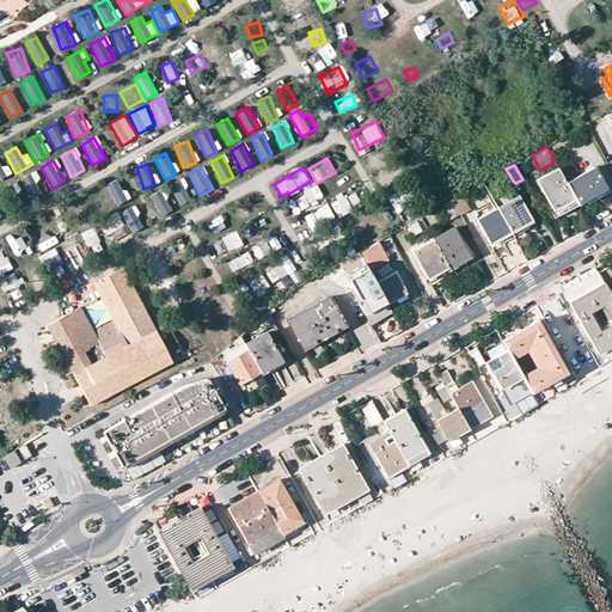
[(537,179),(538,183),(557,216),(567,210),(577,204),(565,183),(563,178),(557,167),(537,179)]
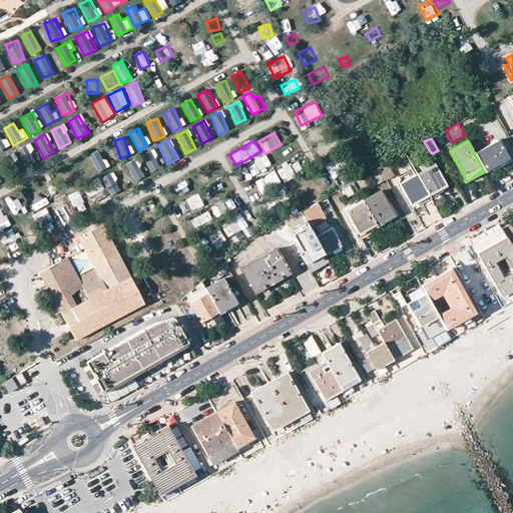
[(474,153),(484,171),(498,163),(508,158),(498,140),(474,153)]
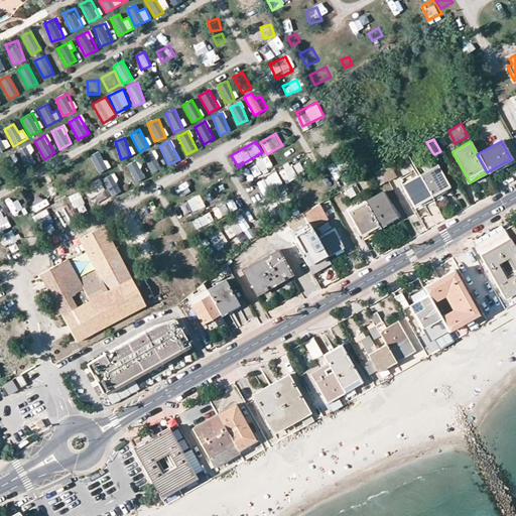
[(27,171),(38,165),(28,144),(16,149),(27,171)]
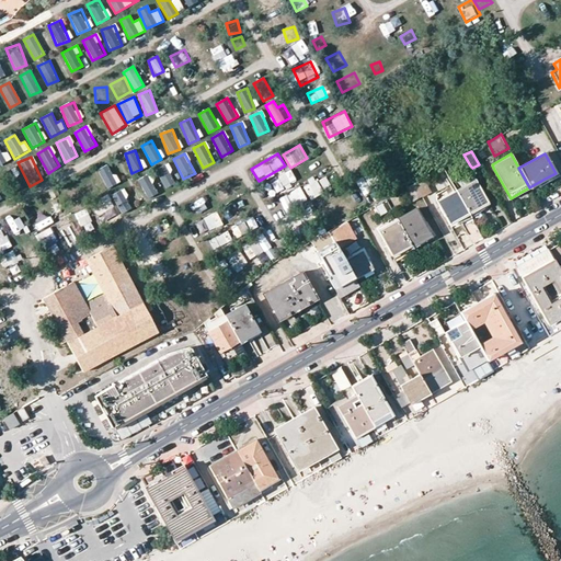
[(313,157),(301,164),(309,175),(321,168),(313,157)]
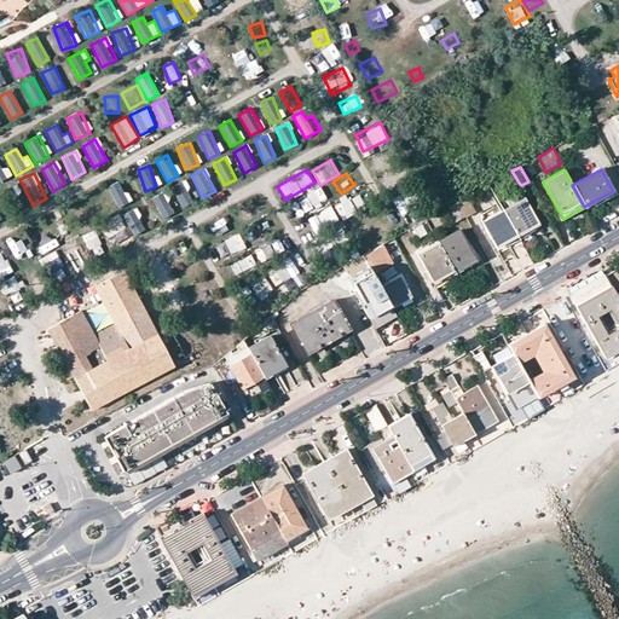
[(106,187),(117,209),(129,203),(117,181),(106,187)]
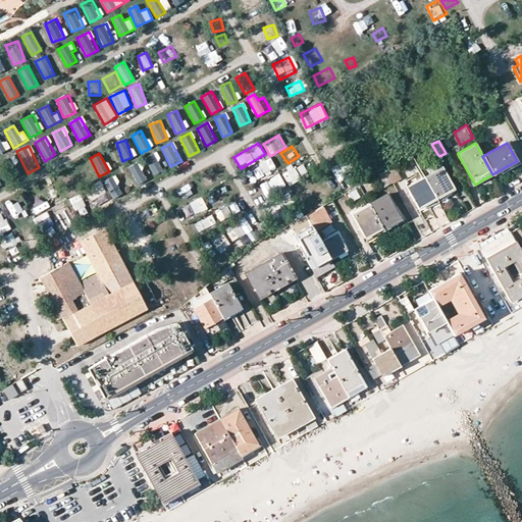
[(144,158),(154,175),(163,170),(153,153),(144,158)]
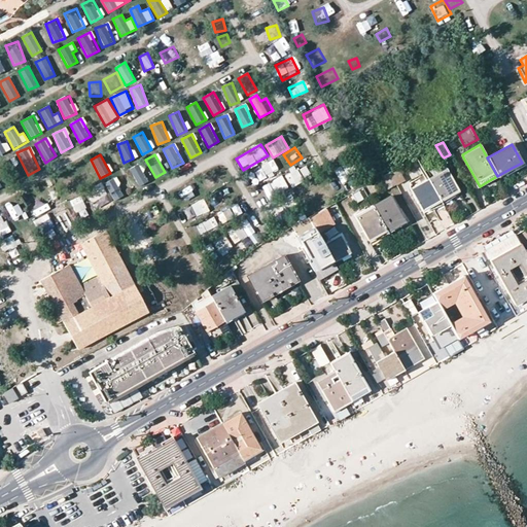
[(9,160),(0,164),(9,181),(19,176),(9,160)]
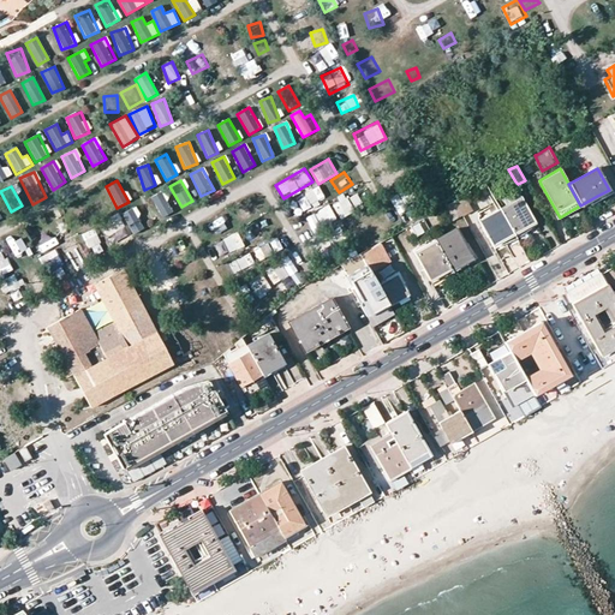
[(303,195),(310,209),(323,203),(316,187),(303,195)]
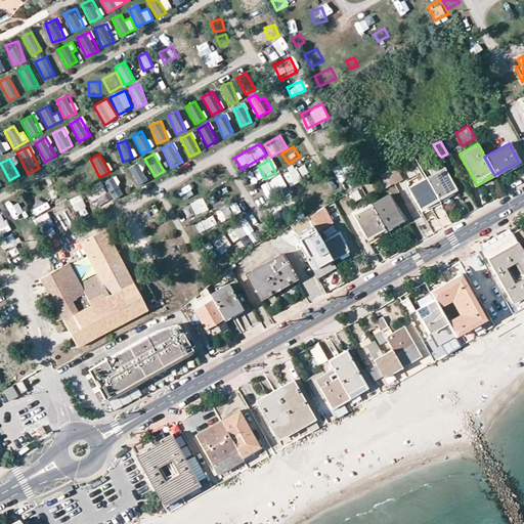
[(129,168),(138,186),(147,182),(138,163),(129,168)]
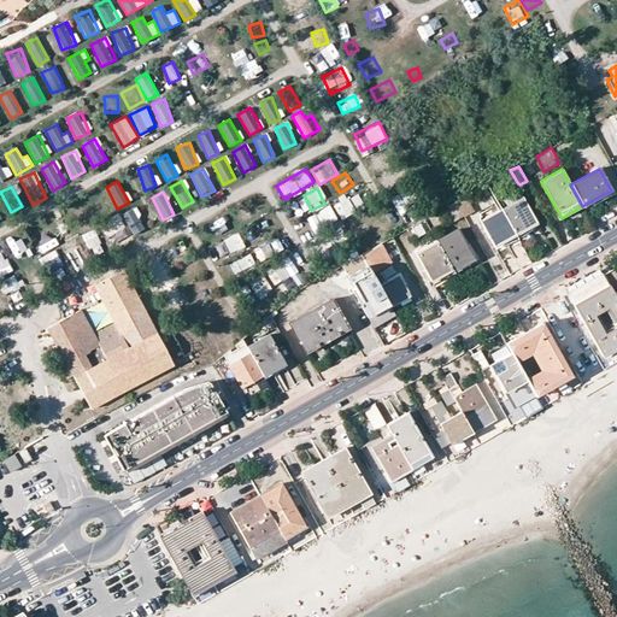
[(359,195),(334,205),(340,218),(364,209),(359,195)]
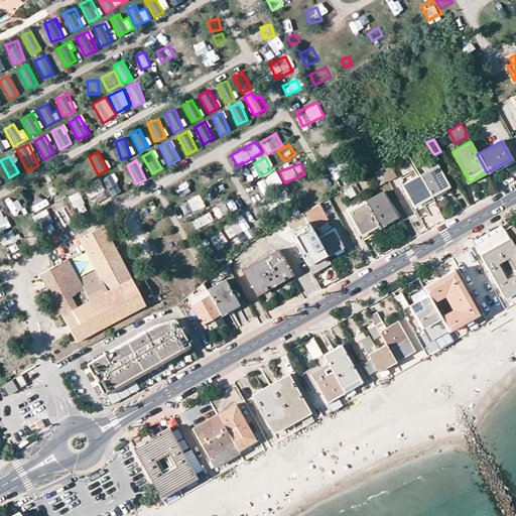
[(388,181),(395,177),(388,163),(380,168),(388,181)]
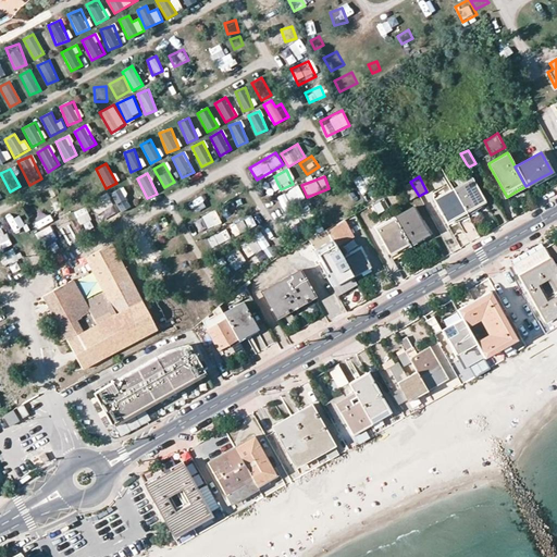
[(475,206),(484,200),(472,178),(453,189),(466,211),(475,206)]
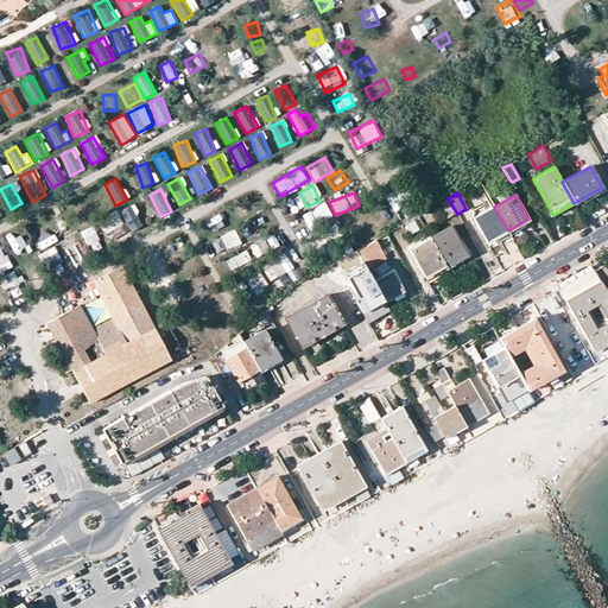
[(448,219),(457,214),(448,198),(439,203),(448,219)]
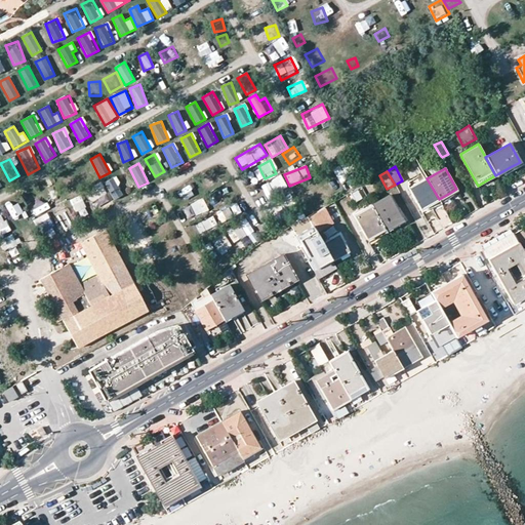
[(113,200),(124,195),(115,176),(105,182),(113,200)]
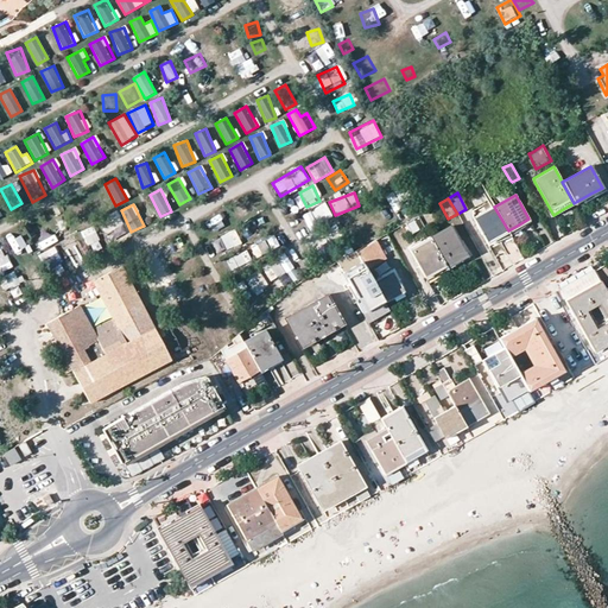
[(314,209),(318,222),(330,219),(325,204),(314,209)]
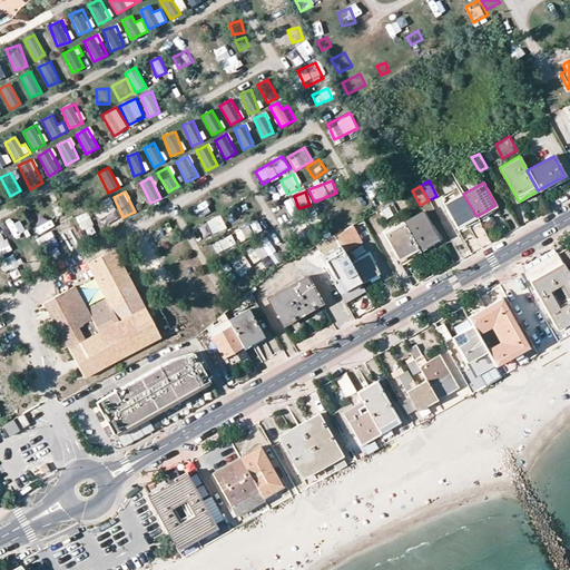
[(69,199),(74,213),(89,207),(85,194),(69,199)]
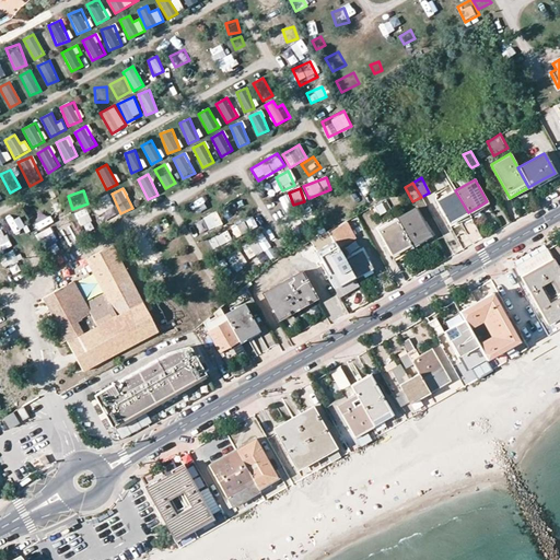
[(468,212),(455,190),(436,201),(448,223),(468,212)]
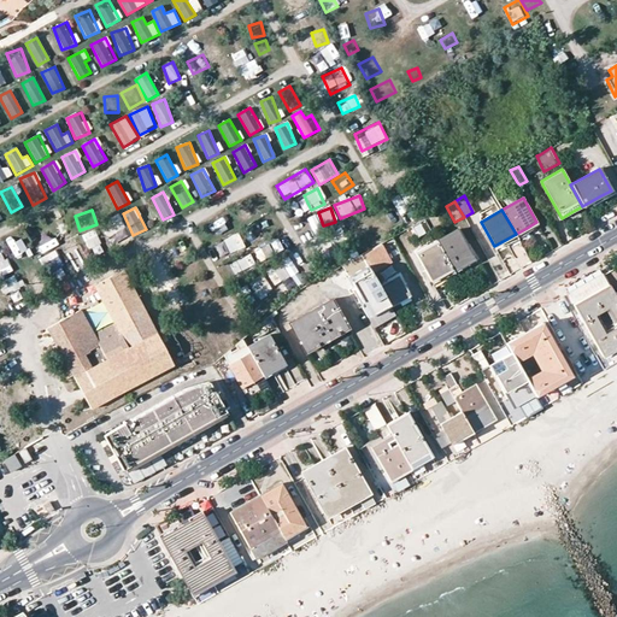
[(432,231),(442,225),(434,212),(433,213),(424,218),(430,230),(432,231)]
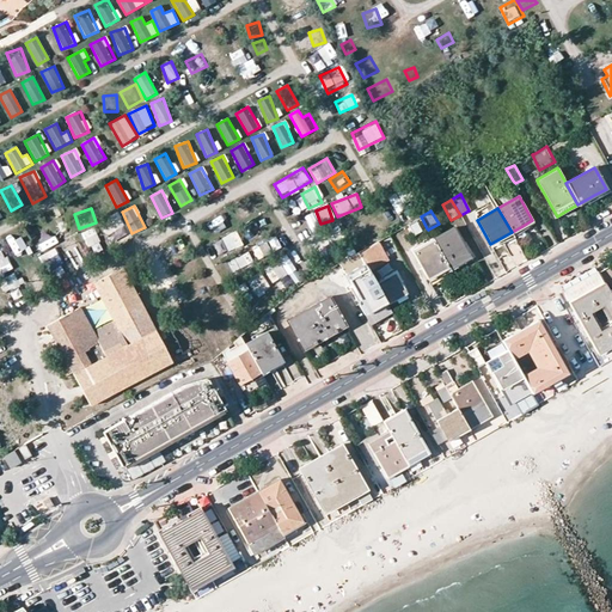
[(99,222),(111,243),(128,234),(116,213),(99,222)]
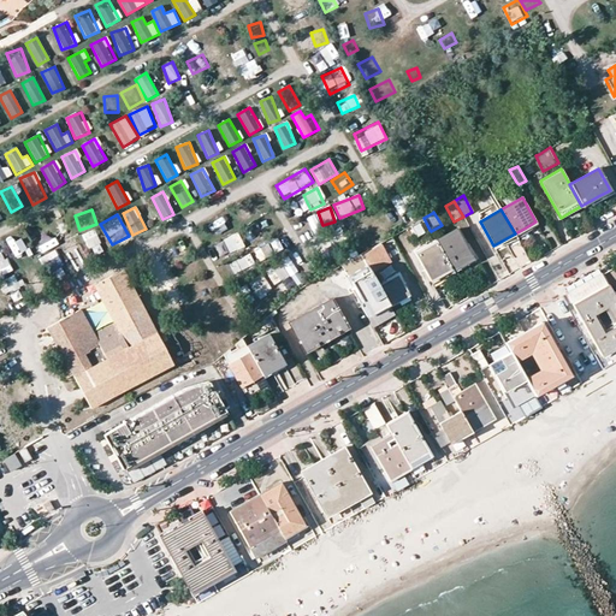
[(430,230),(424,218),(408,226),(415,237),(430,230)]
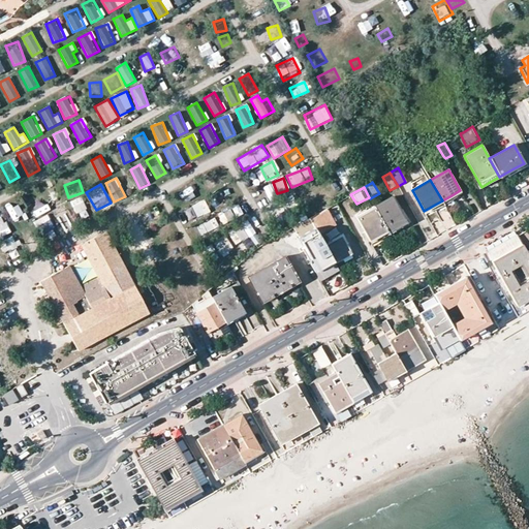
[(178,197),(180,206),(190,203),(187,195),(178,197)]
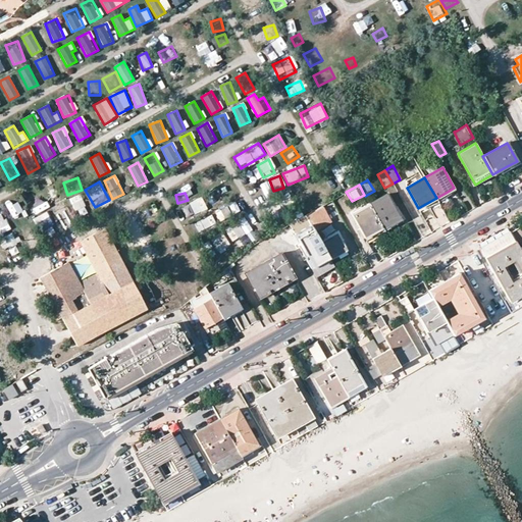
[(387,194),(369,204),(381,225),(392,221),(400,217),(387,194)]
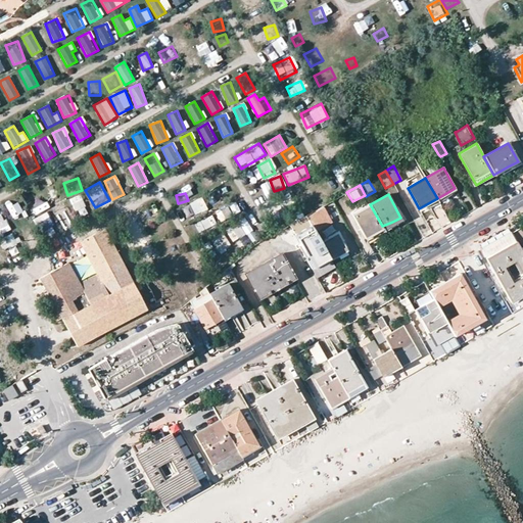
[(202,198),(182,207),(188,220),(208,210),(202,198)]
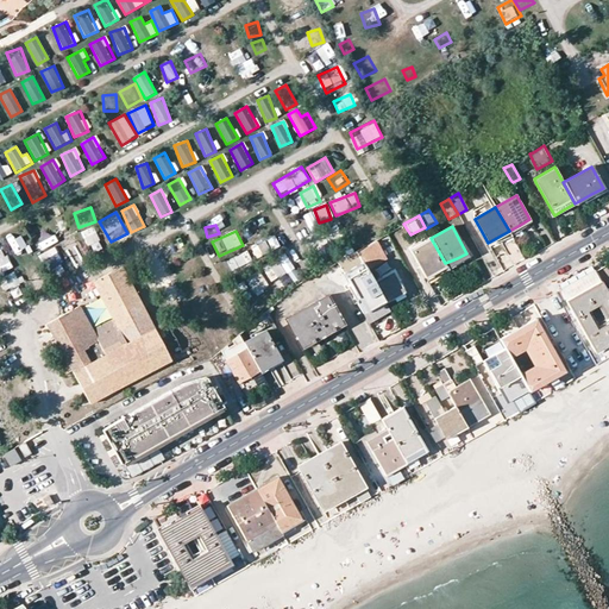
[(68,253),(81,248),(75,234),(62,240),(68,253)]
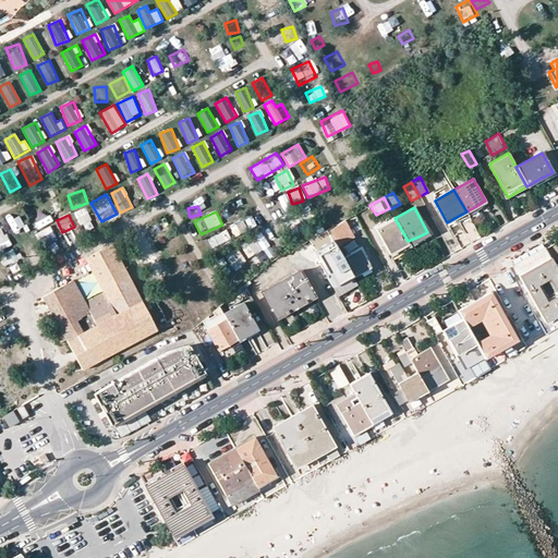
[(408,241),(395,218),(376,229),(380,239),(388,252),(399,246),(408,241)]
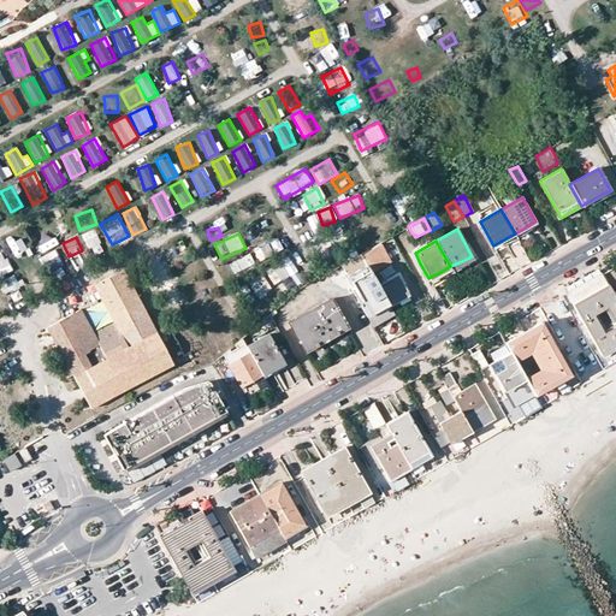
[(383,247),(379,243),(360,254),(371,271),(390,260),(383,247)]
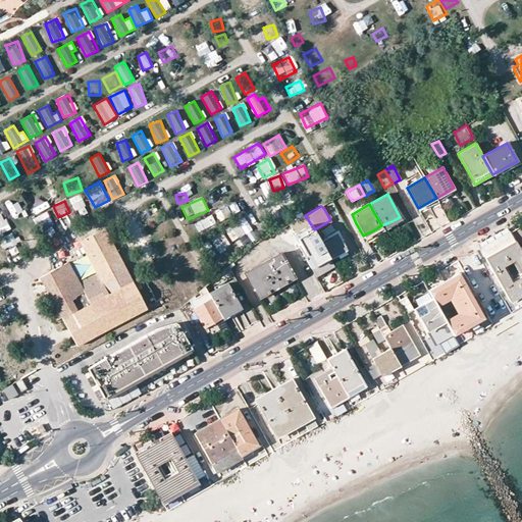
[(211,215),(202,220),(207,230),(216,225),(211,215)]
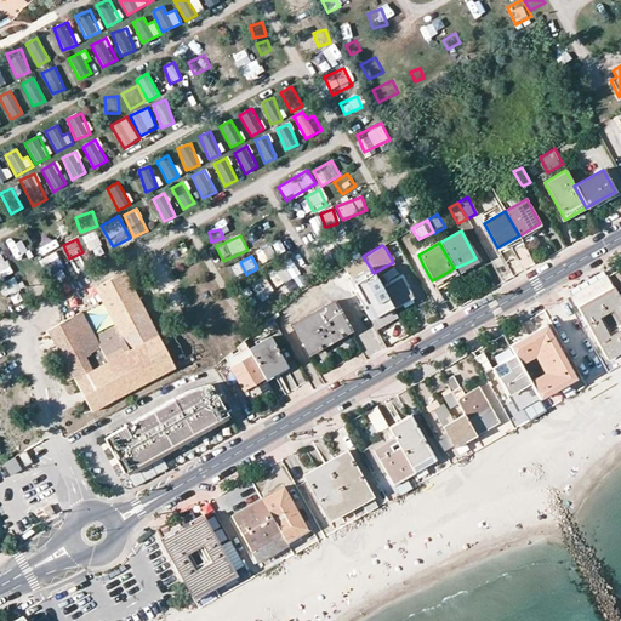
[(363,256),(343,267),(365,306),(363,307),(369,318),(380,312),(392,306),(391,305),(385,292),(381,288),(374,273),(363,256)]
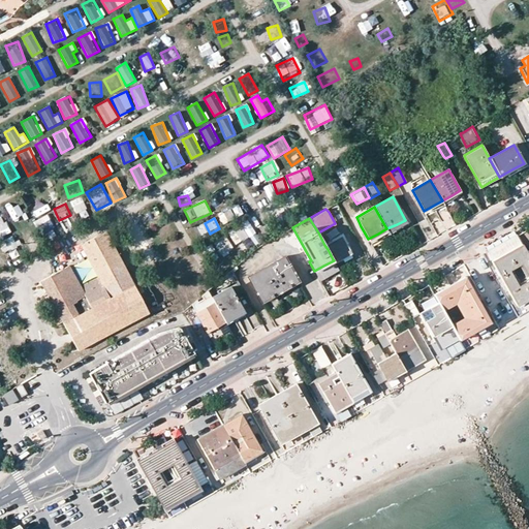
[(248,222),(231,232),(242,251),(259,240),(248,222)]
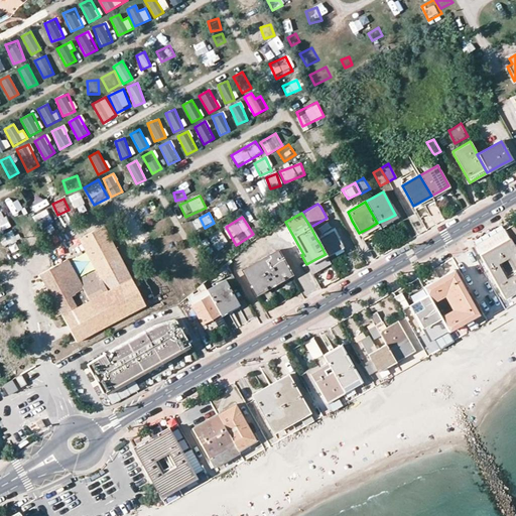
[(103,226),(79,239),(87,253),(92,263),(96,271),(78,280),(67,260),(39,274),(57,307),(76,342),(119,318),(144,304),(122,262),(118,255),(103,226)]
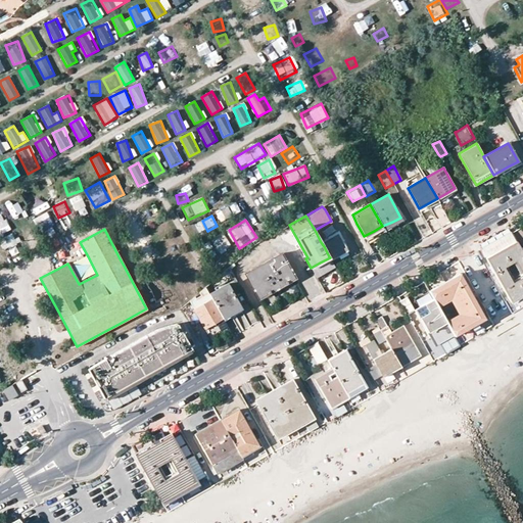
[(12,233),(3,236),(10,256),(19,253),(12,233)]
